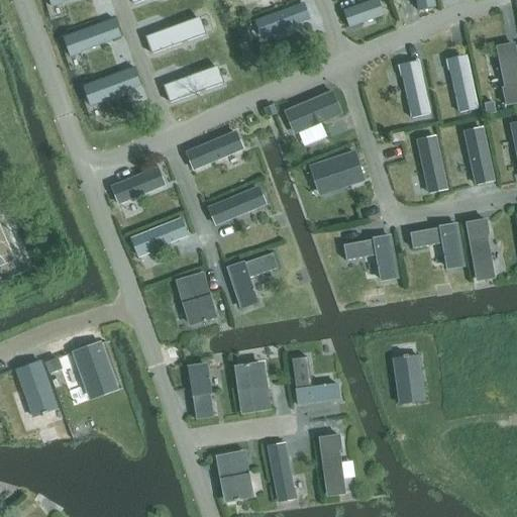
[(416,0),(419,11),(435,8),(433,0),(416,0)]
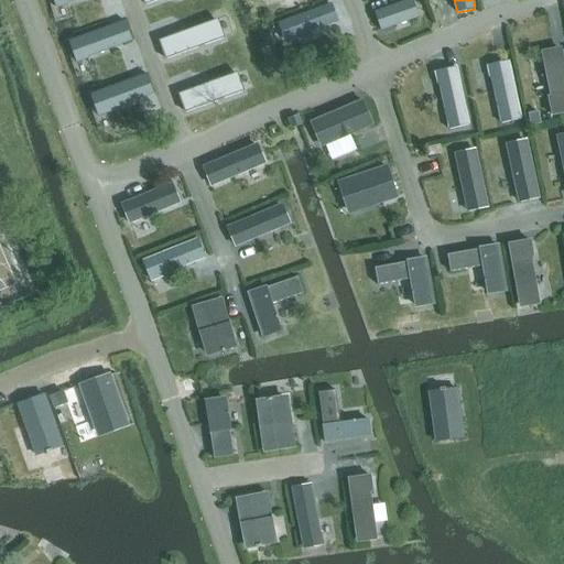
[(331,4),(280,23),(286,41),(337,22),(335,19),(336,17),(335,12),(333,11),(331,4)]
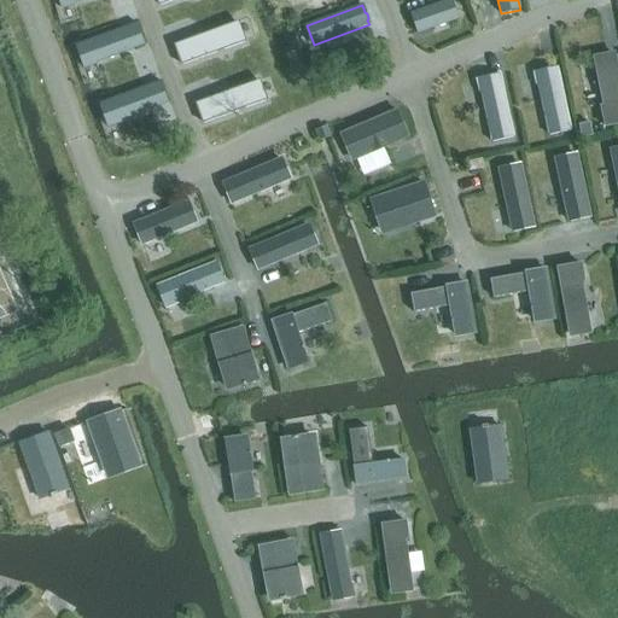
[(410,15),(418,34),(432,28),(432,25),(448,19),(443,5),(426,12),(425,10),(410,15)]
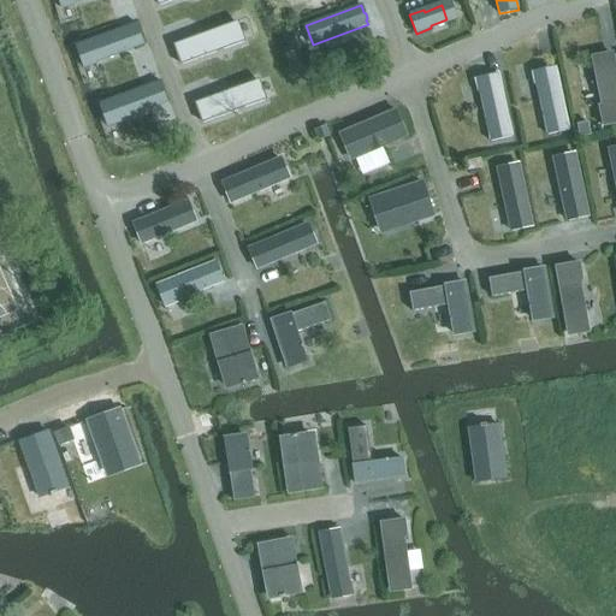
[(176,43),(183,65),(241,43),(234,23),(176,43)]
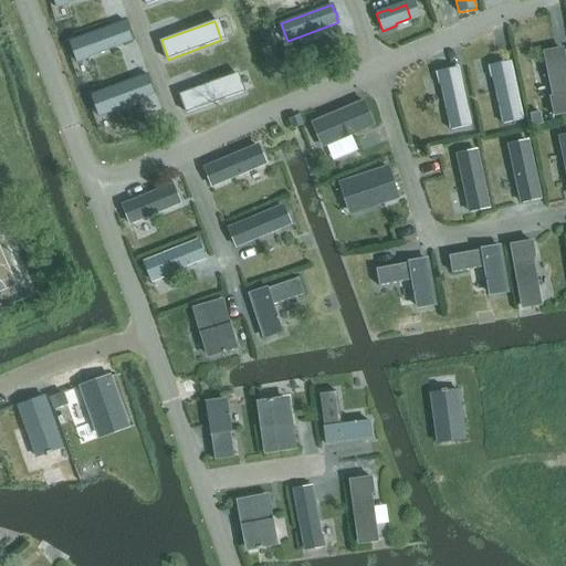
[(126,22),(72,41),(75,51),(73,51),(77,63),(90,59),(88,56),(133,41),(126,22)]
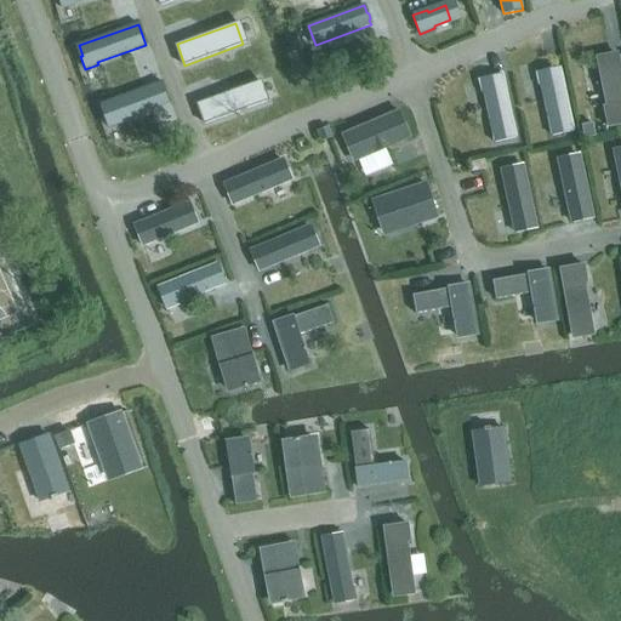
[(620,69),(619,56),(597,60),(608,112),(605,112),(608,127),(620,124),(620,69)]
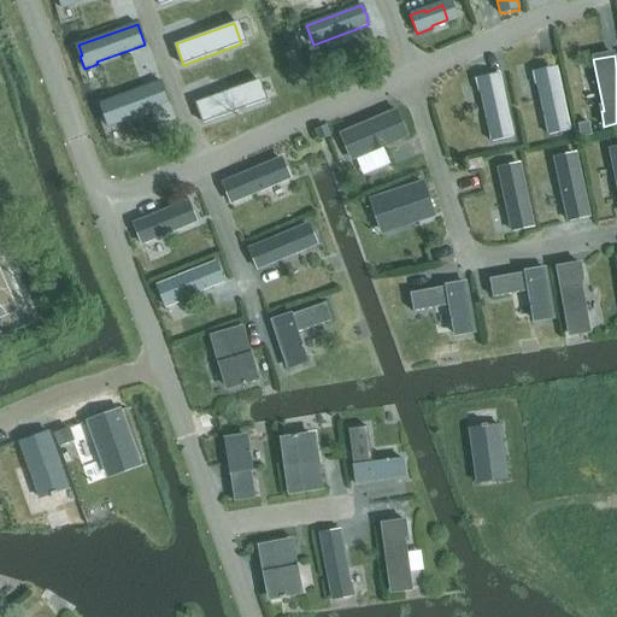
[(535,72),(533,75),(535,83),(538,86),(548,135),(570,130),(557,69),(547,71),(544,70),(535,72)]
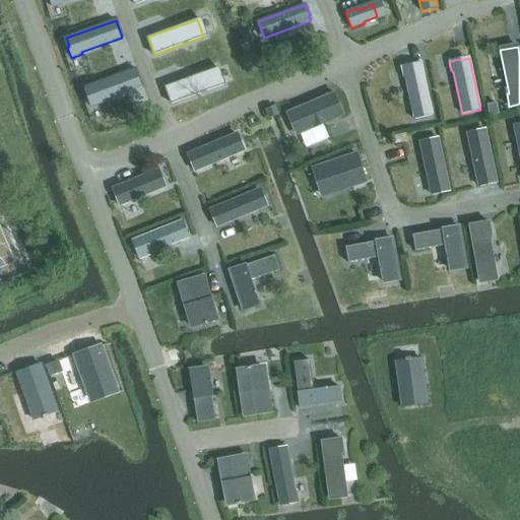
[(403,66),(401,68),(403,76),(405,77),(414,120),(433,116),(421,64),(412,66),(410,65),(403,66)]
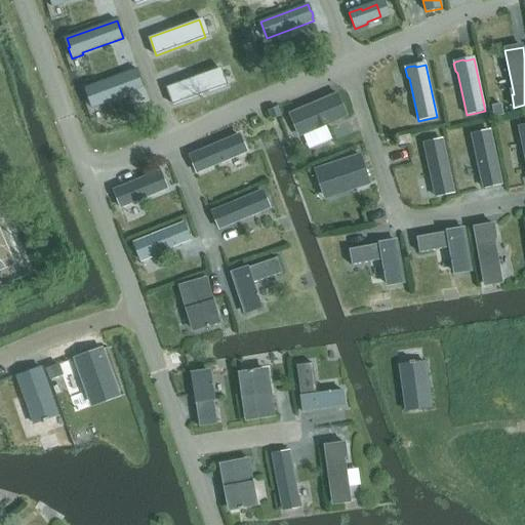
[(217,69),(168,87),(174,105),(224,87),(217,69)]
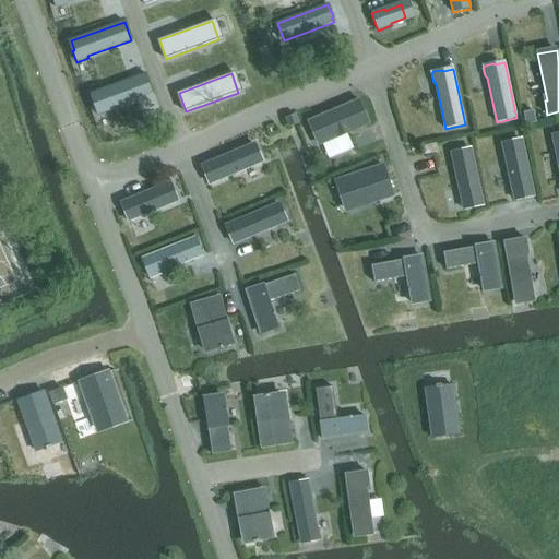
[(145,74),(92,94),(95,103),(93,104),(97,115),(109,110),(109,109),(152,93),(145,74)]
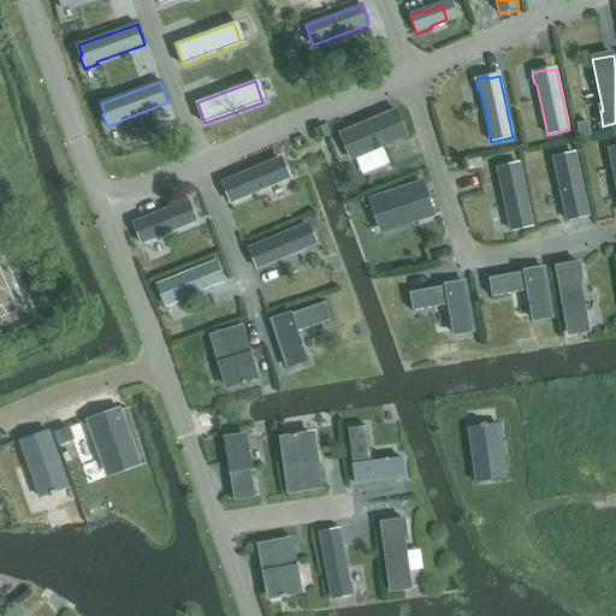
[(396,111),(342,134),(353,160),(355,159),(383,148),(407,137),(396,111)]
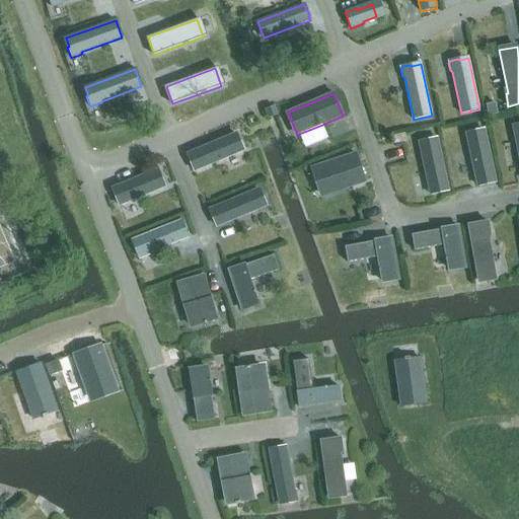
[(496,103),(487,104),(489,116),(498,114),(496,103)]
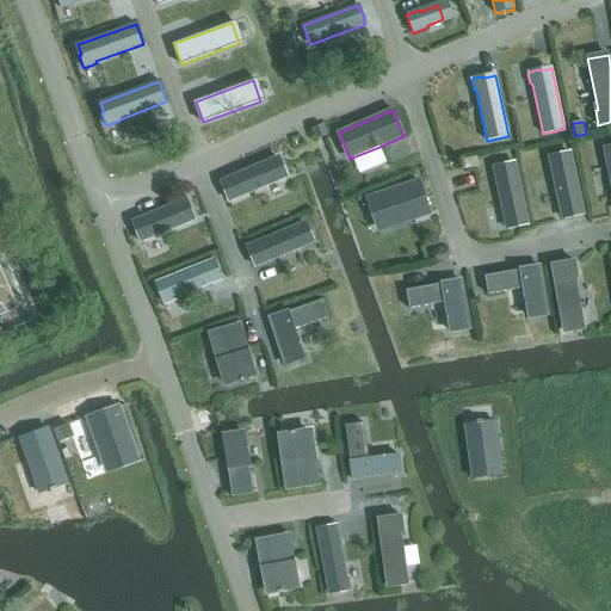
[(322,125),(313,130),(316,139),(326,134),(322,125)]
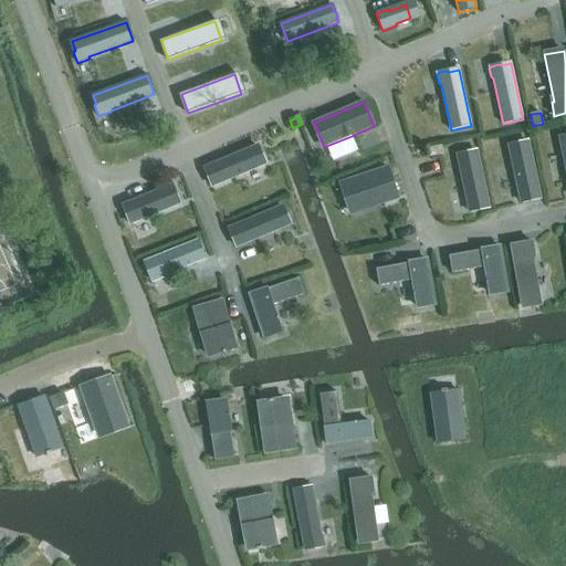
[(527,142),(510,146),(520,194),(519,195),(520,202),(522,203),(530,202),(531,200),(540,198),(527,142)]
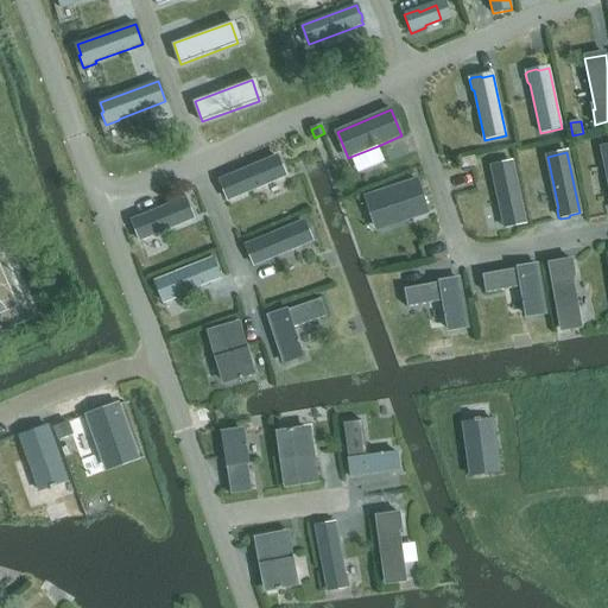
[(277,157),(220,182),(227,200),(276,179),(278,181),(285,177),(286,175),(283,168),(282,166),(277,157)]
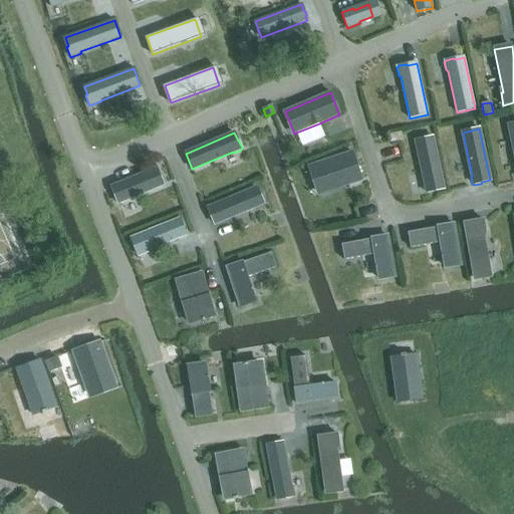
[(432,137),(416,141),(425,184),(424,186),(426,192),(428,193),(434,192),(435,190),(444,188),(432,137)]
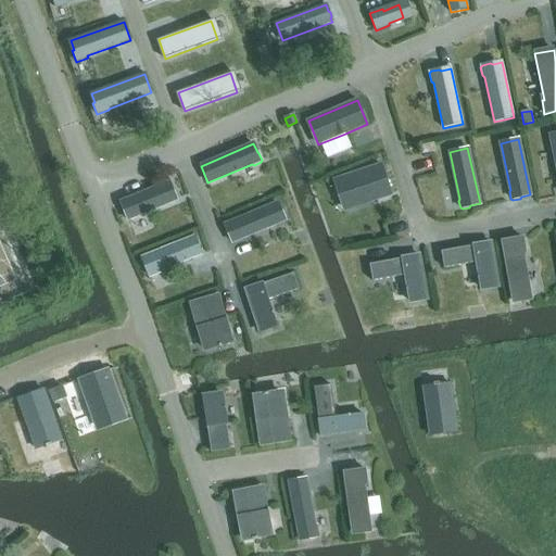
[(381,164),(340,178),(346,198),(345,198),(350,210),(362,205),(361,204),(391,194),(381,164)]
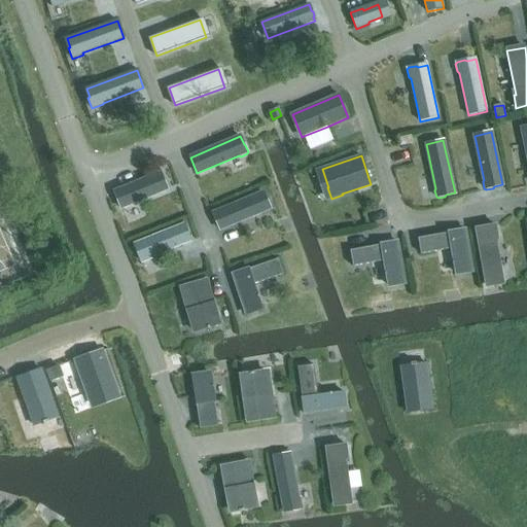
[(162,173),(115,191),(118,200),(117,202),(120,208),(123,209),(129,207),(130,205),(168,188),(162,173)]
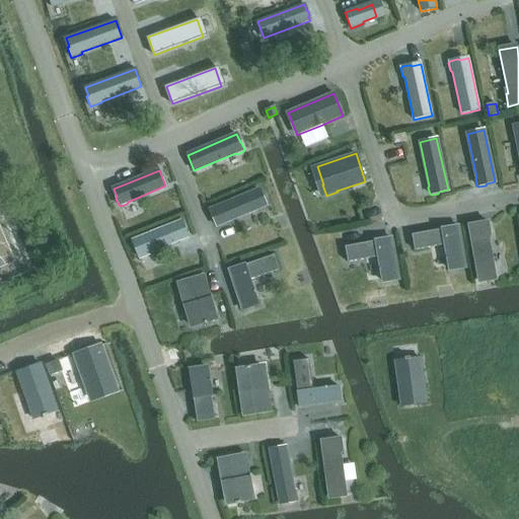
[(260,190),(210,210),(217,226),(258,209),(260,209),(267,207),(267,205),(265,199),(263,198),(260,191),(260,190)]
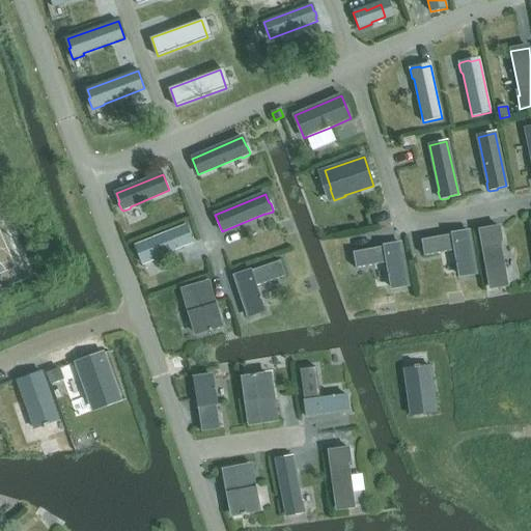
[(187,225),(136,246),(140,254),(139,256),(142,263),(144,264),(151,261),(152,259),(194,243),(187,225)]
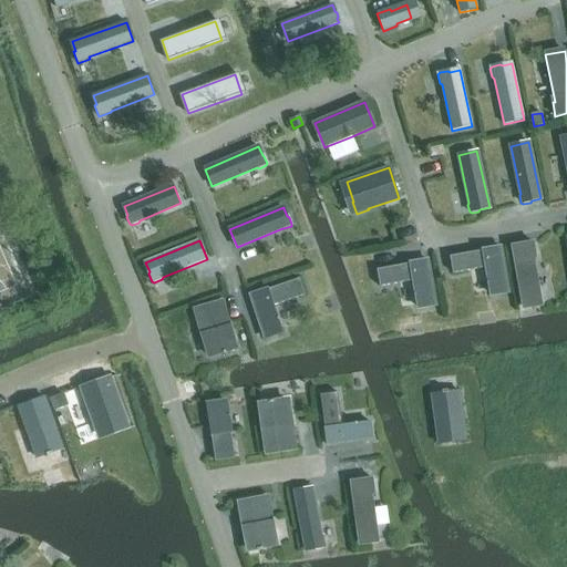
[(534,243),(512,246),(523,307),(542,303),(533,257),(536,256),(534,243)]
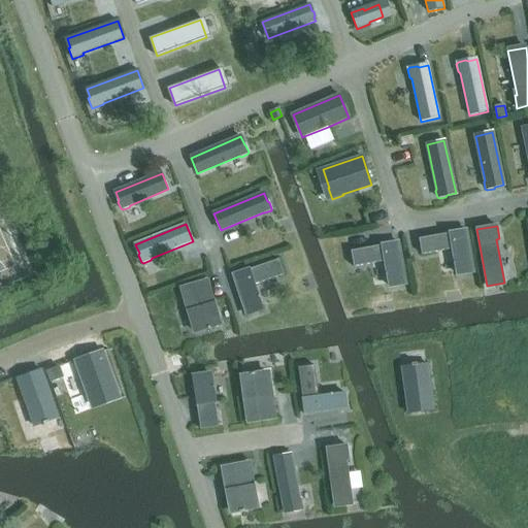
[(466,231),(419,239),(422,255),(453,250),(455,260),(453,260),(454,265),(456,264),(458,275),(473,272),(467,235),(466,231)]
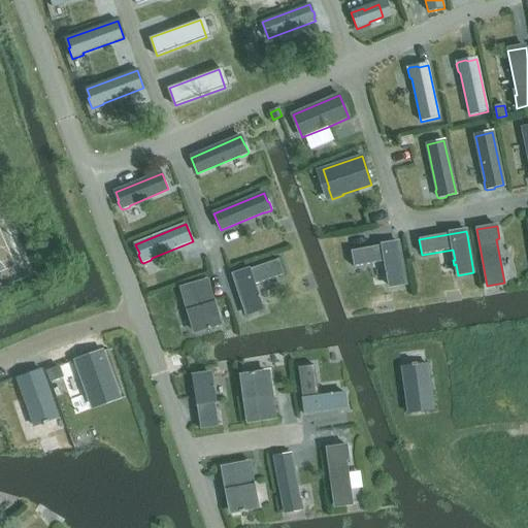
[(398,242),(351,252),(354,267),(385,261),(387,272),(386,273),(386,276),(388,276),(390,287),(405,285),(402,267),(398,242)]
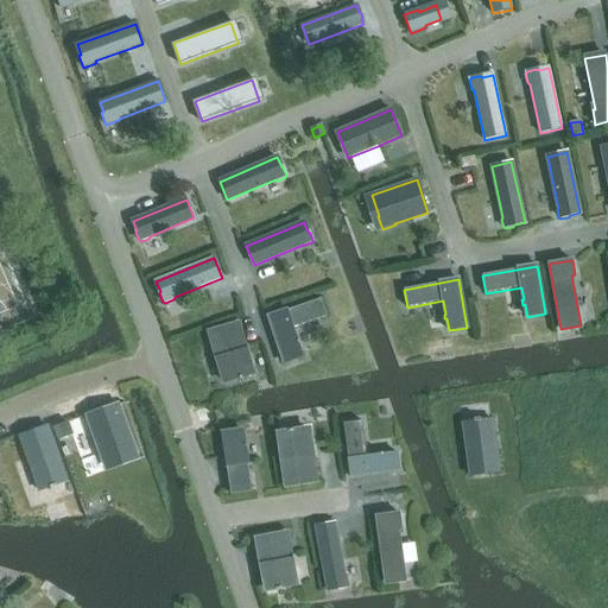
[(321,299),(268,317),(284,363),(302,358),(298,347),(301,347),(299,342),(297,342),(292,329),(327,317),(321,299)]
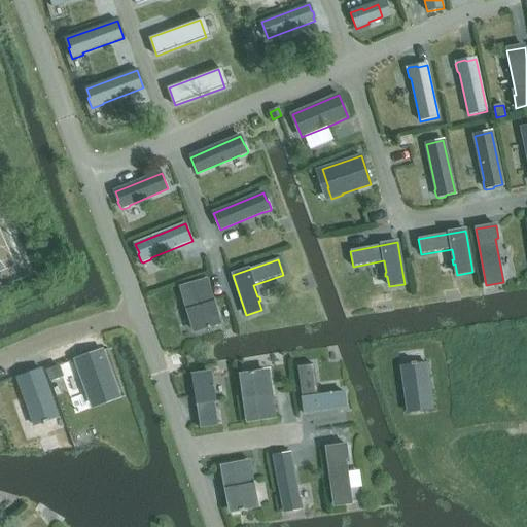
[(206,280),(181,287),(195,331),(207,327),(207,329),(211,328),(211,326),(219,324),(206,280)]
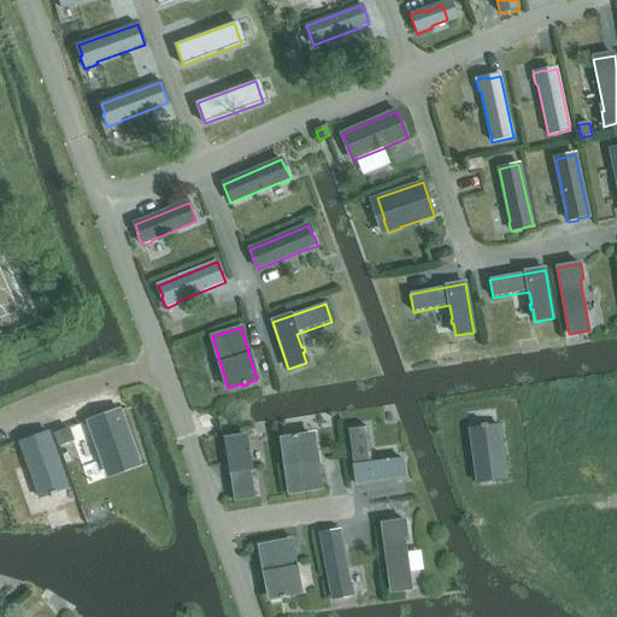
[(119,411),(88,422),(101,459),(100,459),(105,471),(122,465),(121,464),(137,459),(119,411)]
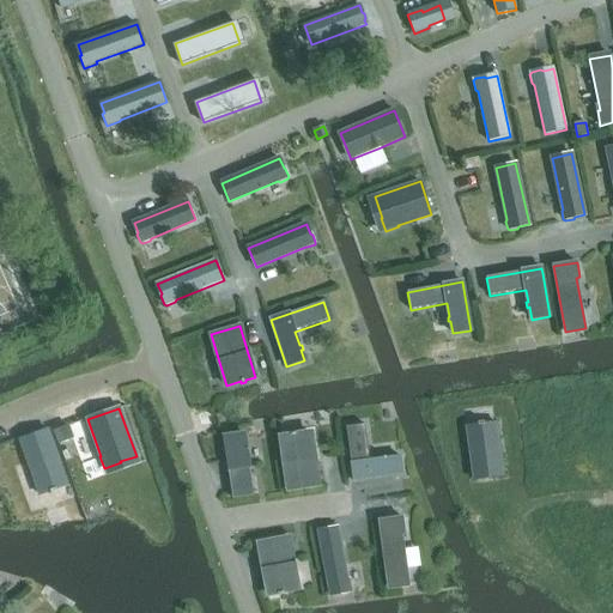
[(473,479),(504,477),(502,420),(471,423),(473,479)]
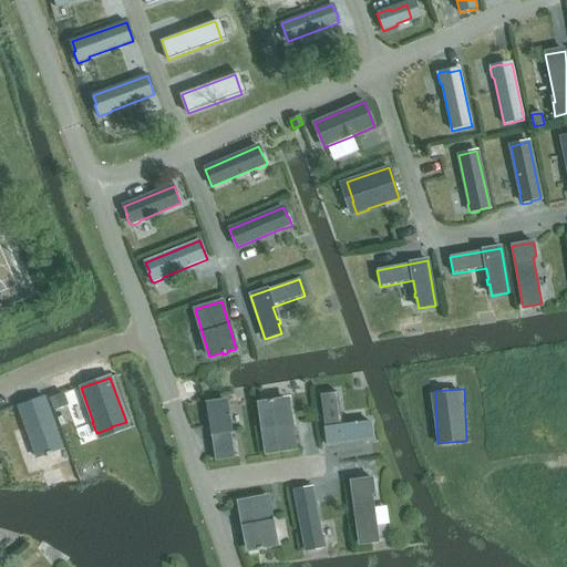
[(338,393),(320,395),(327,445),(373,440),(371,422),(342,426),(338,393)]
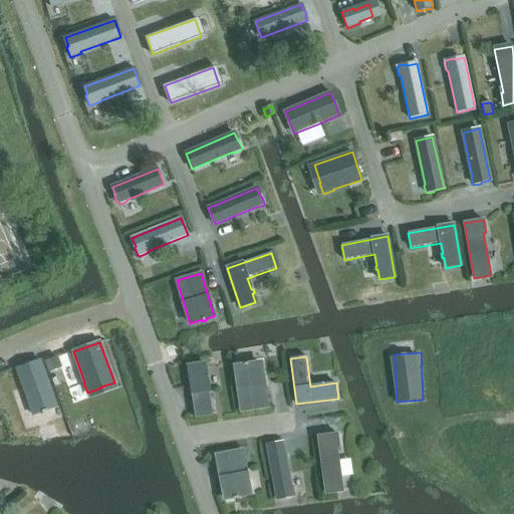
[(56,357),(45,361),(49,372),(60,368),(56,357)]
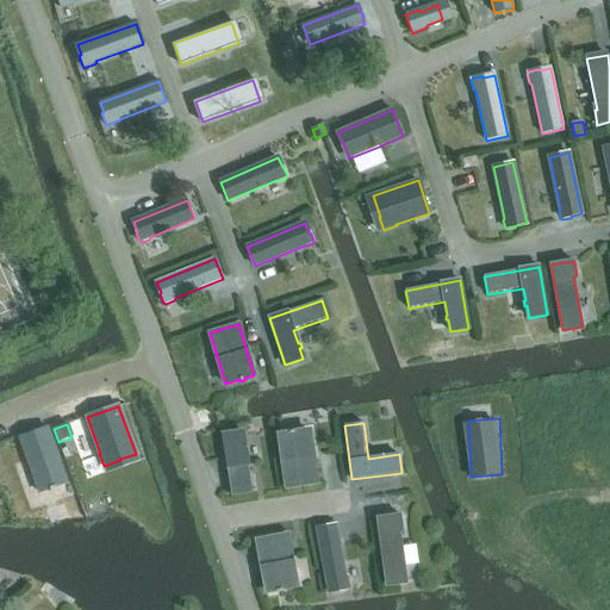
[(48,428),(20,439),(39,492),(50,489),(51,491),(57,489),(56,486),(68,483),(48,428)]
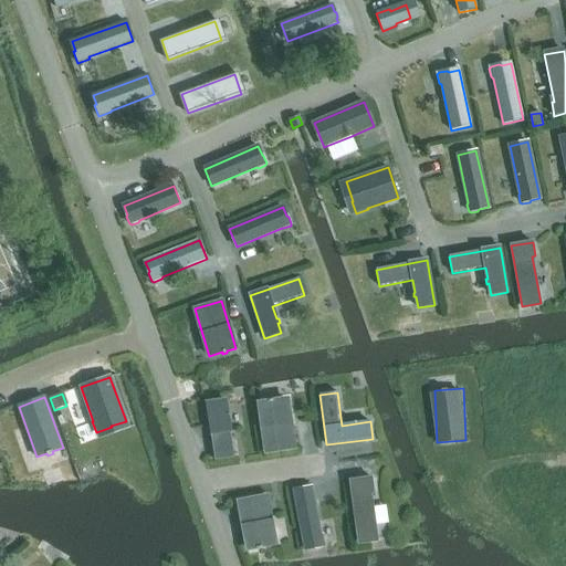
[(269,404),(260,405),(266,453),(294,449),(287,400),(274,402),(274,400),(268,400),(269,404)]
